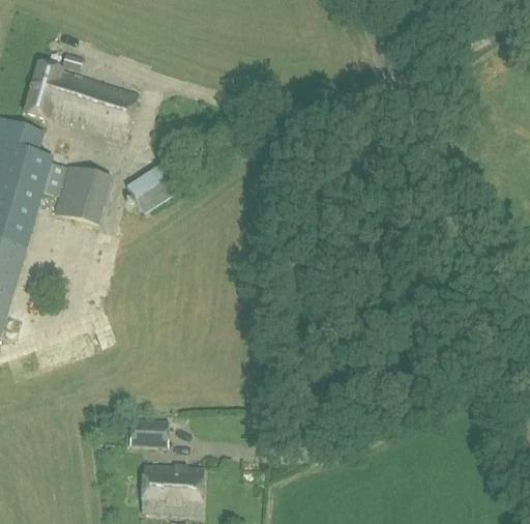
[(82,69),(85,56),(68,51),(65,64),(82,69)]
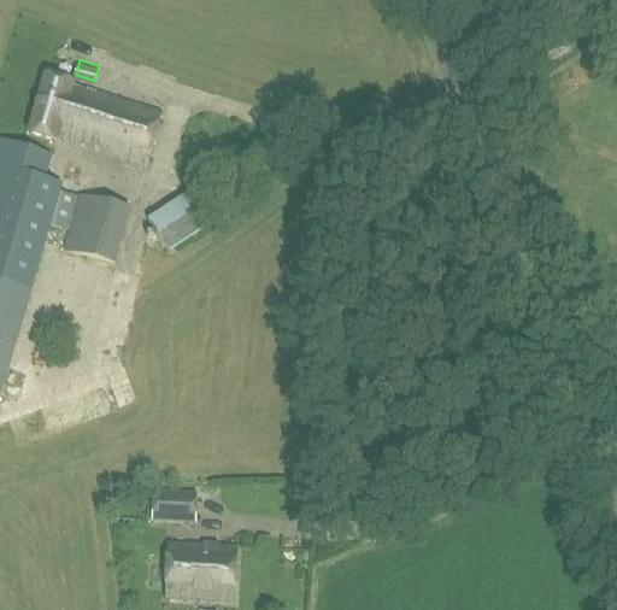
[(56,133),(145,160),(160,107),(71,80),(72,78),(45,70),(27,128),(54,136),(56,133)]
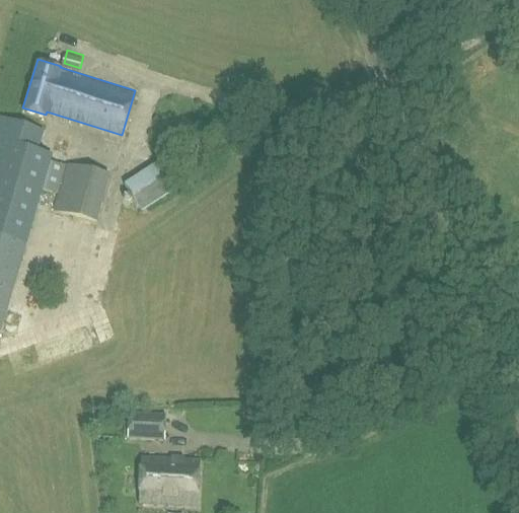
[(0,115),(0,328),(27,234),(52,152),(40,146),(45,126),(0,115)]
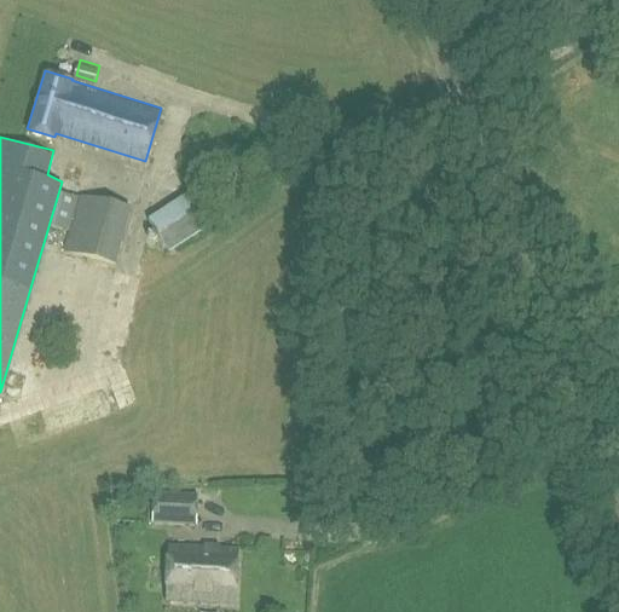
[(207,220),(187,190),(149,215),(168,246),(207,220)]
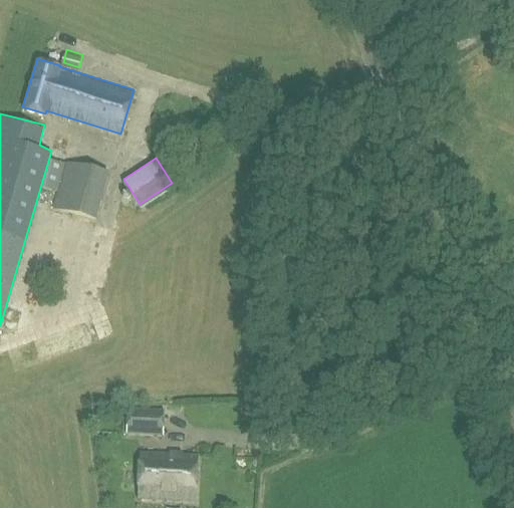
[(163,409),(126,407),(125,431),(162,433),(163,409)]
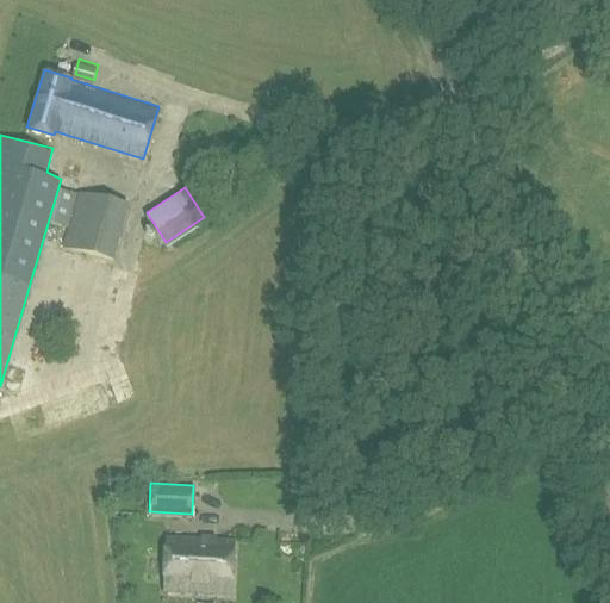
[(234,538),(165,534),(162,590),(231,592),(234,538)]
